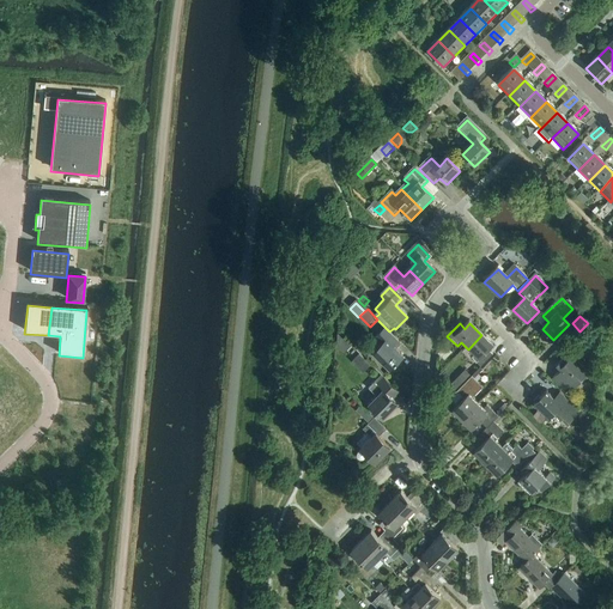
[(394,348),(399,343),(386,330),(376,340),(383,346),(374,355),(390,372),(404,359),(394,348)]
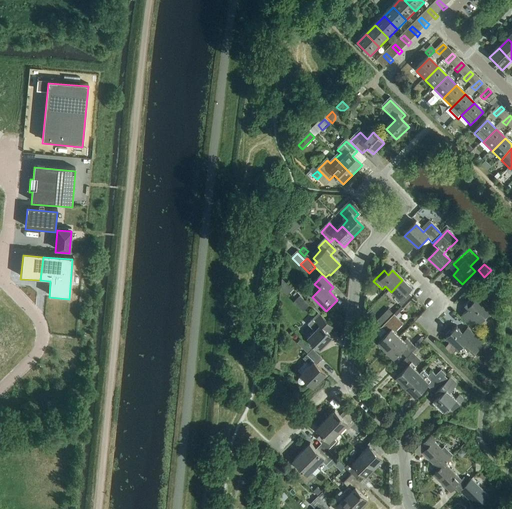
[(402,280),(391,292),(397,297),(393,300),(402,309),(412,298),(408,294),(412,290),(402,280)]
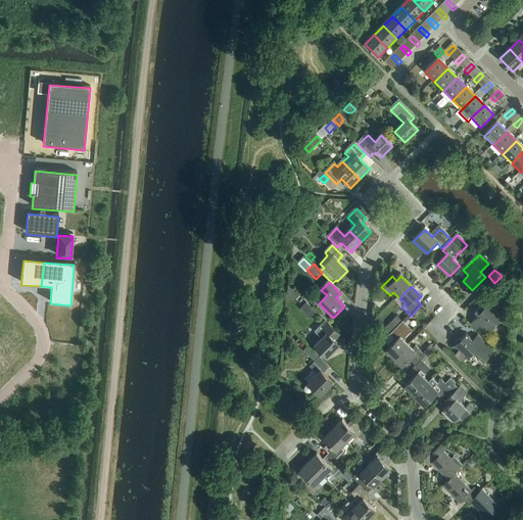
[(294,304),(299,298),(295,294),(289,299),(294,304)]
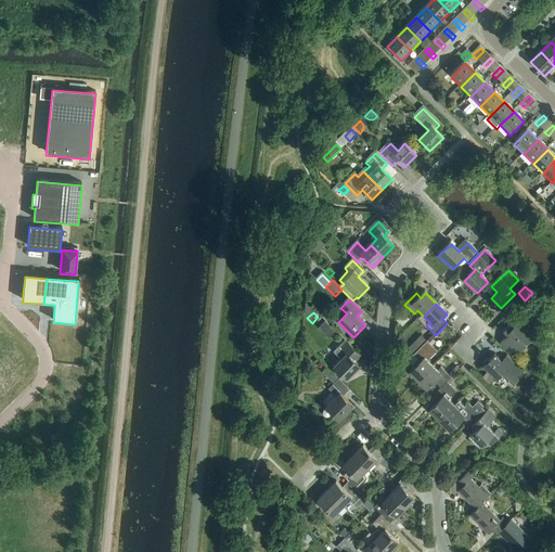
[(407,313),(400,320),(407,326),(413,319),(407,313)]
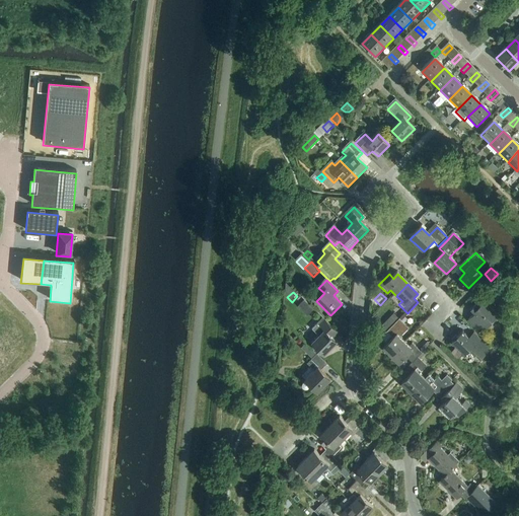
[(468,322),(477,333),(484,326),(487,329),(499,317),(487,304),(489,301),(485,297),(471,311),(475,315),(468,322)]
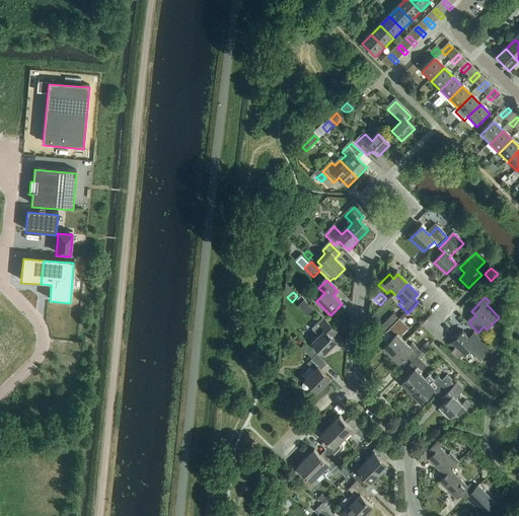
[(307,300),(301,307),(310,316),(317,309),(307,300)]
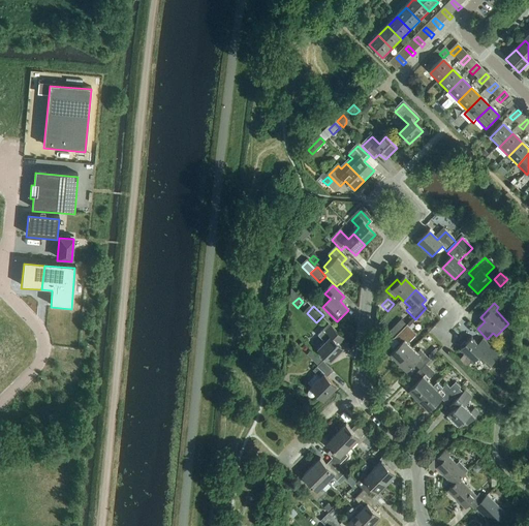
[(391,357),(399,365),(413,351),(408,346),(417,337),(411,332),(415,329),(412,326),(416,321),(415,320),(413,320),(399,336),(394,340),(401,346),(391,357)]
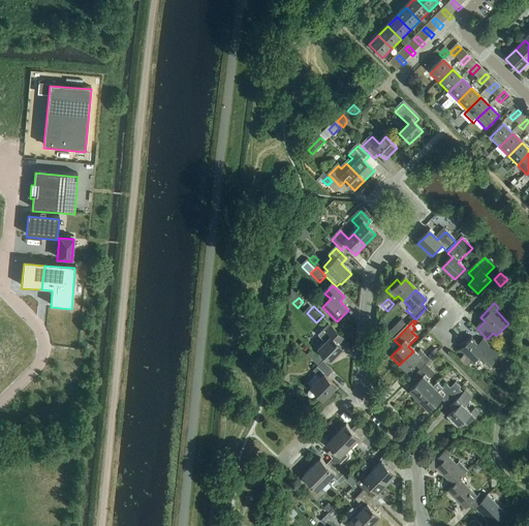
[(331,364),(344,350),(338,344),(343,339),(330,326),(318,337),(325,344),(318,351),(331,364)]
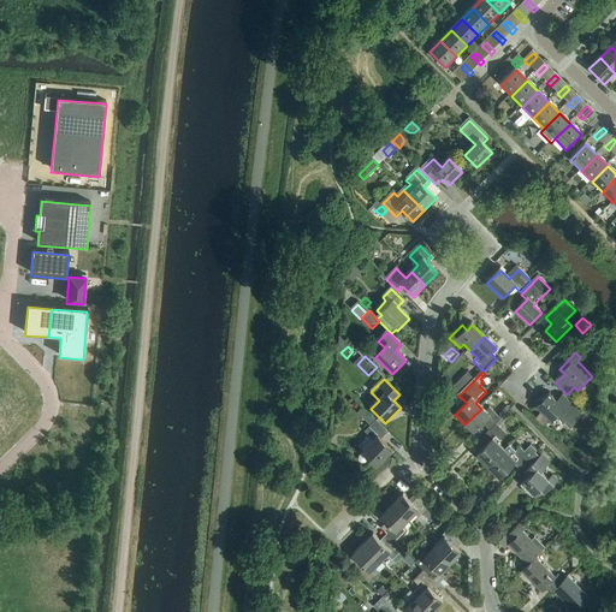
[(458,396),(465,391),(457,385),(451,391),(457,397),(458,396)]
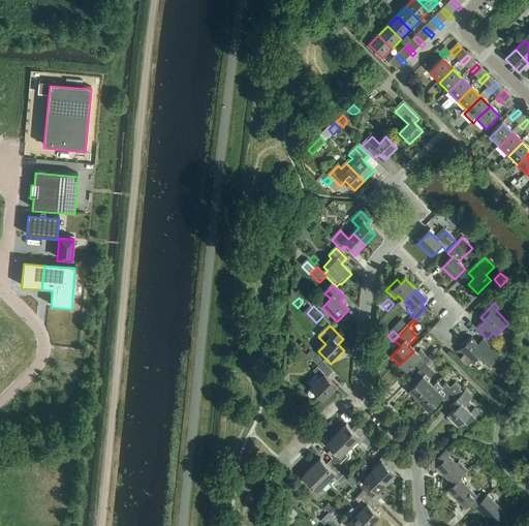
[(485,364),(490,368),(500,358),(484,341),(478,346),(472,340),(461,351),(473,365),(479,359),(485,364)]
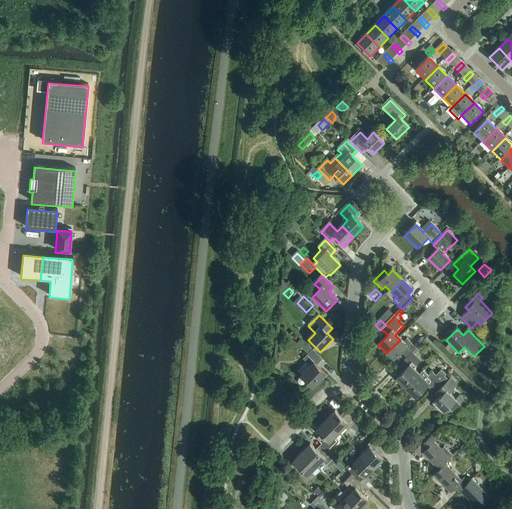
[(401,354),(407,360),(413,354),(417,350),(407,341),(404,344),(400,340),(386,353),(394,361),(401,354)]
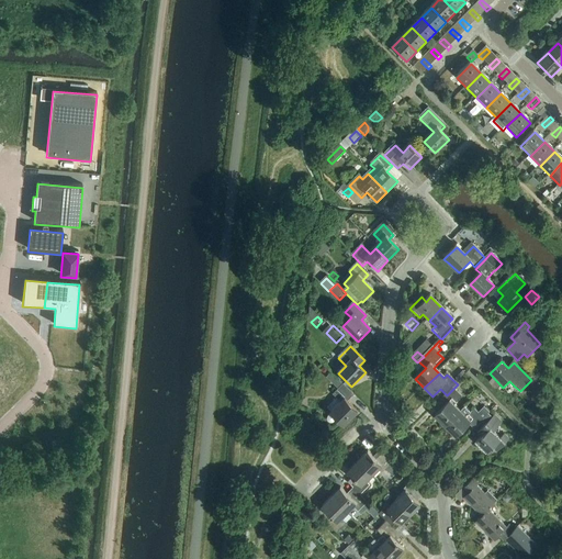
[(333,397),(341,404),(332,414),(332,415),(328,418),(327,420),(327,421),(327,422),(327,423),(328,424),(329,425),(332,426),(333,425),(335,424),(338,421),(345,427),(358,413),(348,403),(355,397),(344,386),(333,397)]
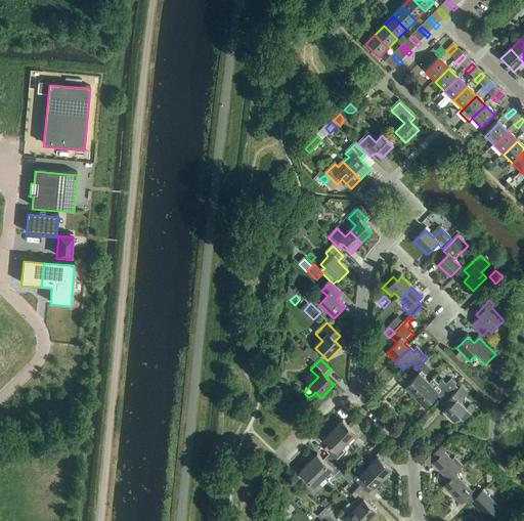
[(405,389),(416,399),(430,385),(424,379),(431,372),(423,362),(417,368),(412,373),(418,378),(405,389)]
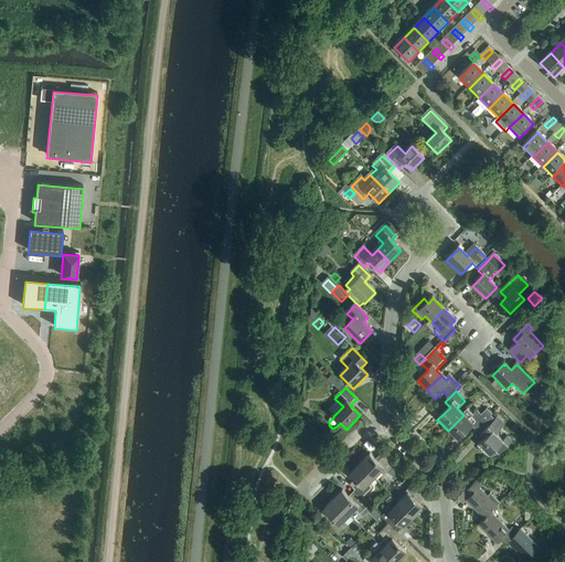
[(464,415),(448,431),(458,441),(471,427),(476,433),(492,416),(487,411),(481,416),(477,413),(469,421),(464,415)]
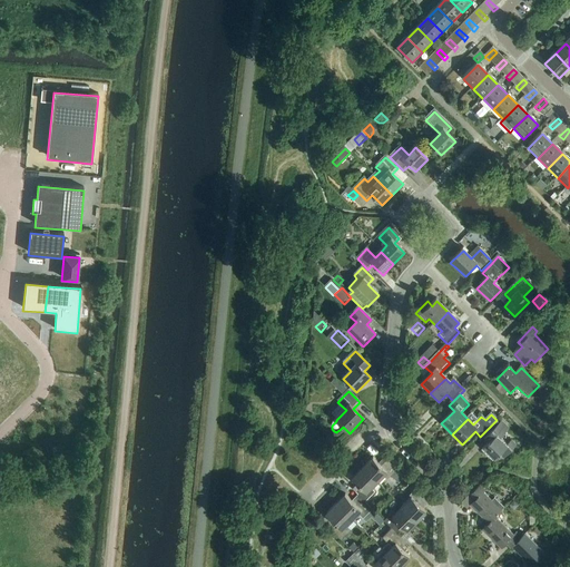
[(537,428),(543,434),(552,424),(546,419),(537,428)]
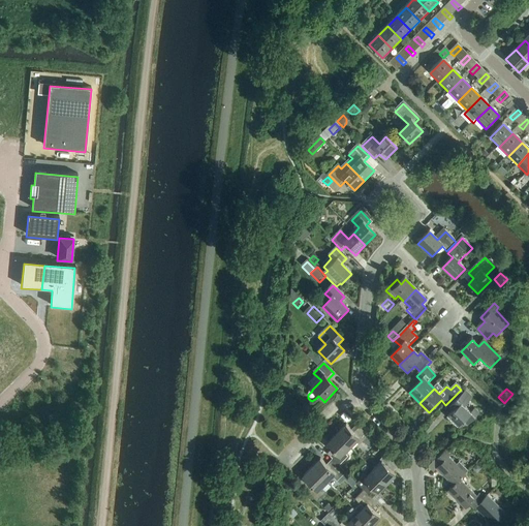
[(454,412),(447,419),(458,429),(464,423),(469,426),(479,415),(475,410),(471,414),(465,408),(473,400),(465,393),(449,409),(454,412)]
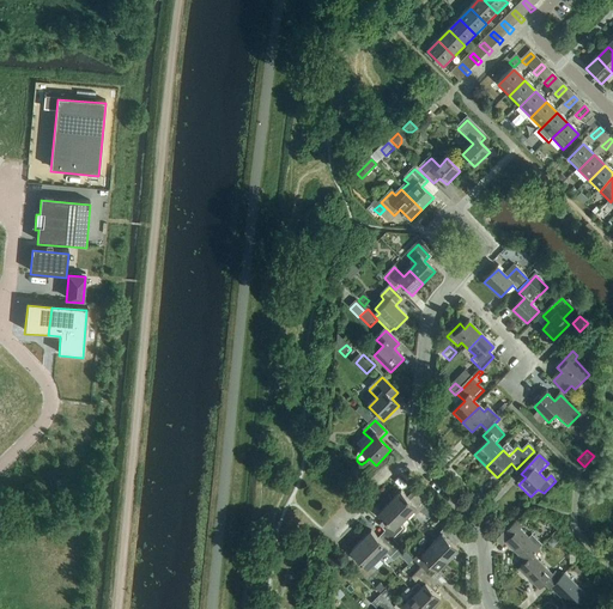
[(401,494),(390,505),(406,521),(413,513),(417,518),(422,513),(428,521),(434,515),(413,494),(407,500),(401,494)]
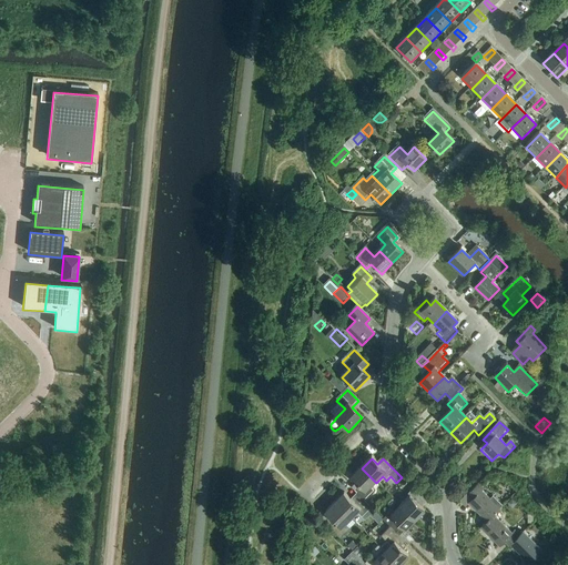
[(357,495),(365,502),(374,493),(371,488),(376,483),(362,468),(352,478),(357,484),(352,490),(357,495)]
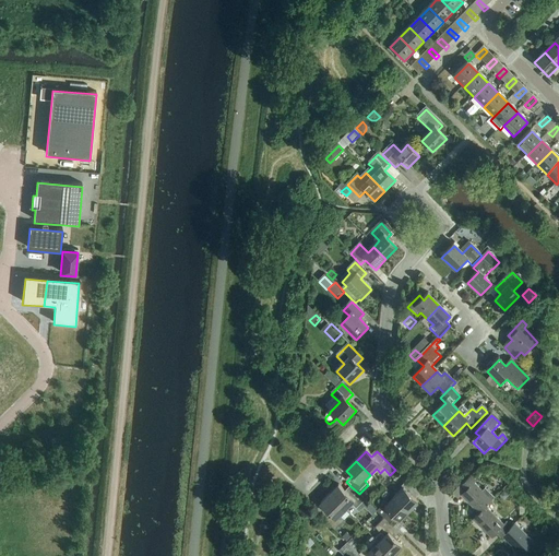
[(462,497),(479,516),(480,516),(486,509),(496,500),(485,491),(483,493),(474,485),(476,483),(472,477),(462,488),(466,493),(462,497)]
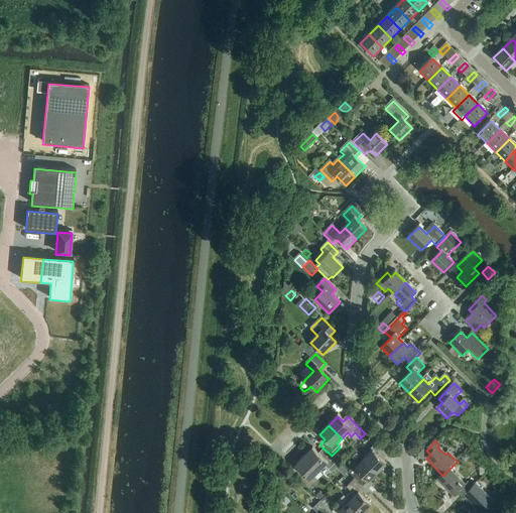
[(373,452),(364,461),(378,474),(386,465),(383,462),(388,457),(377,444),(371,451),(373,452)]
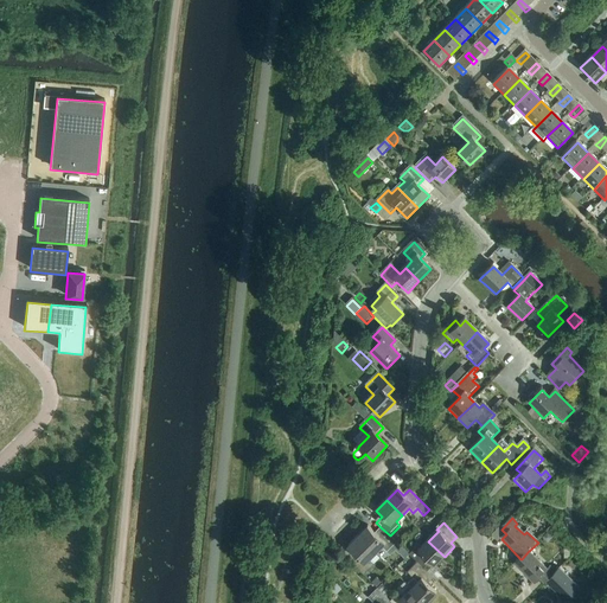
[(368,528),(358,539),(375,556),(382,549),(387,555),(397,544),(390,536),(382,528),(375,536),(368,528)]
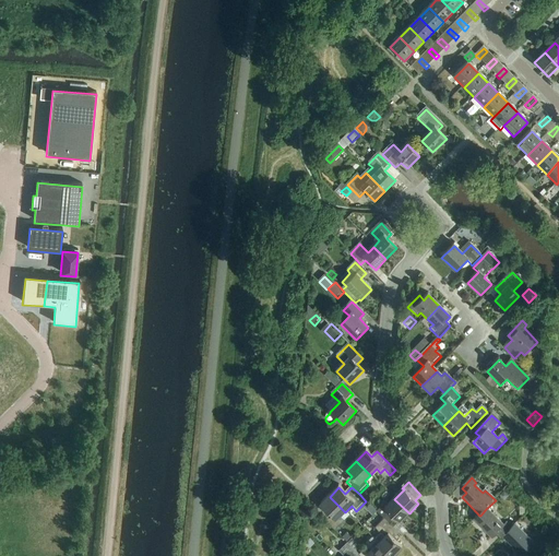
[(345,512),(330,497),(321,506),(326,511),(321,518),(335,532),(345,522),(340,518),(345,512)]
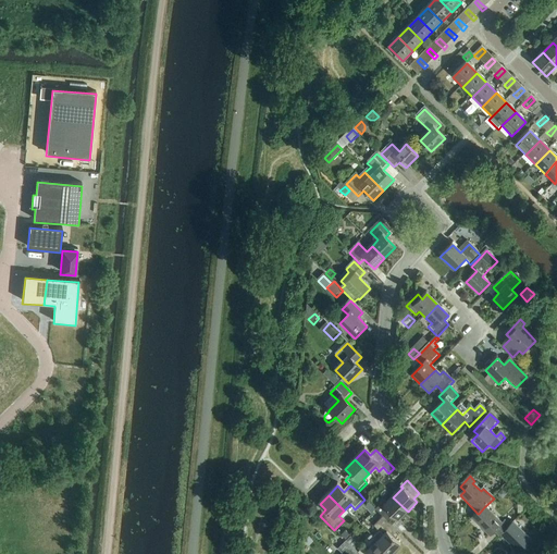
[(376,511),(383,518),(388,524),(395,517),(398,521),(399,520),(400,521),(401,521),(407,516),(407,514),(406,513),(408,512),(393,497),(384,506),(382,505),(376,511)]
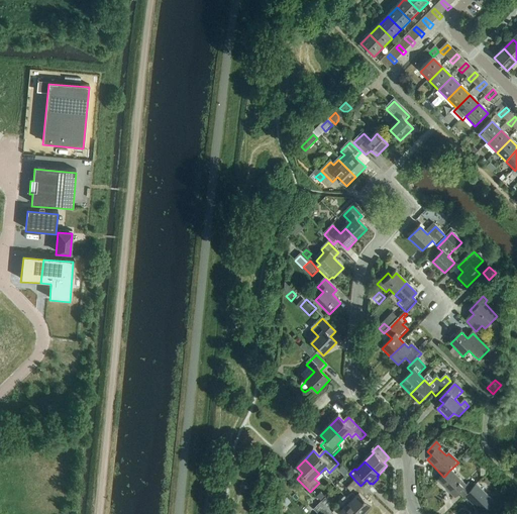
[(463,499),(466,498),(464,498),(473,490),(469,486),(467,488),(449,471),(444,477),(443,477),(438,482),(455,499),(459,495),(463,499)]
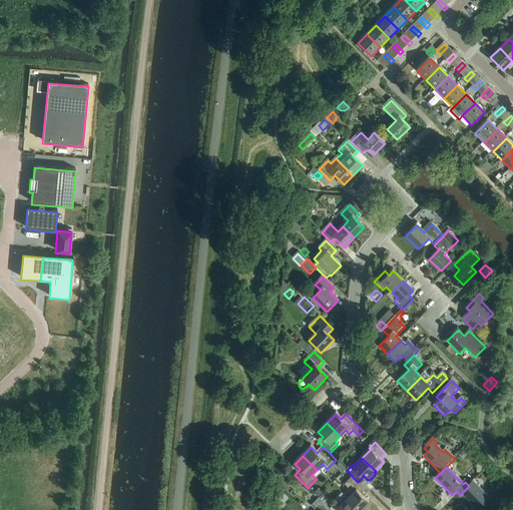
[(353,494),(348,500),(357,509),(363,509),(370,503),(365,499),(361,495),(366,490),(358,482),(353,477),(345,486),(353,494)]
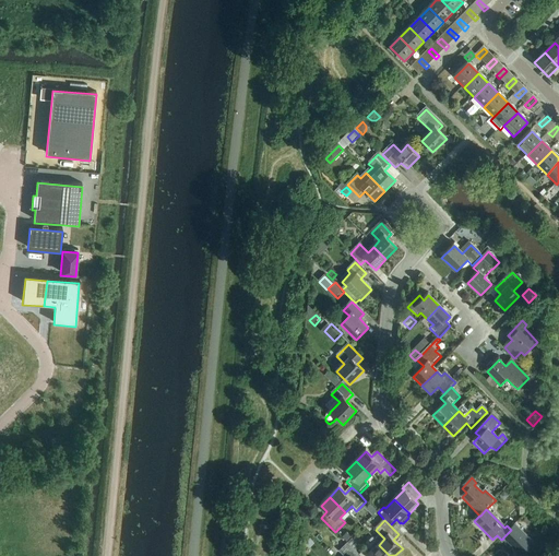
[(502,539),(503,539),(520,555),(524,555),(526,552),(528,555),(533,555),(542,545),(537,541),(534,544),(515,525),(511,530),(502,539)]
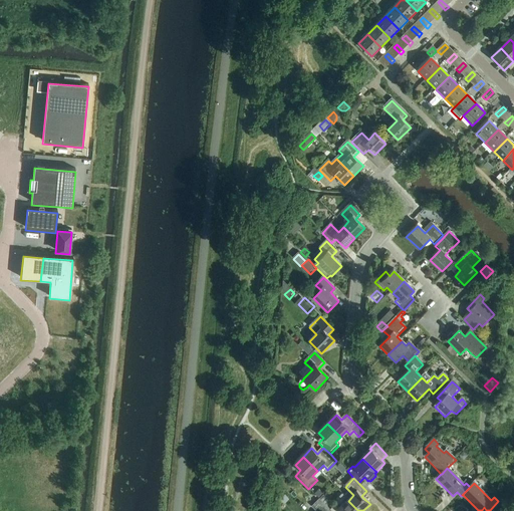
[(339,503),(331,510),(357,510),(348,501),(342,495),(337,501),(339,503)]
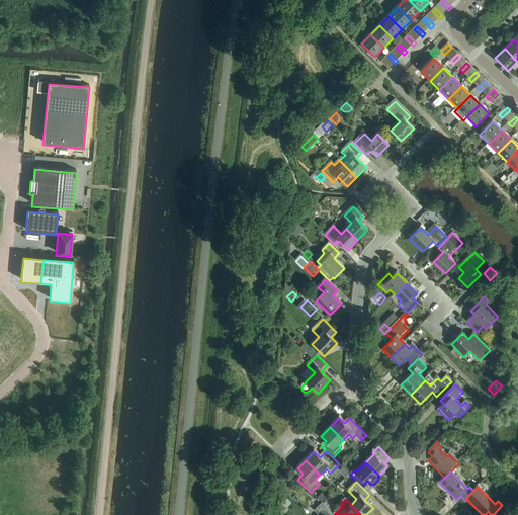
[(287,510),(291,505),(287,501),(283,506),(287,510)]
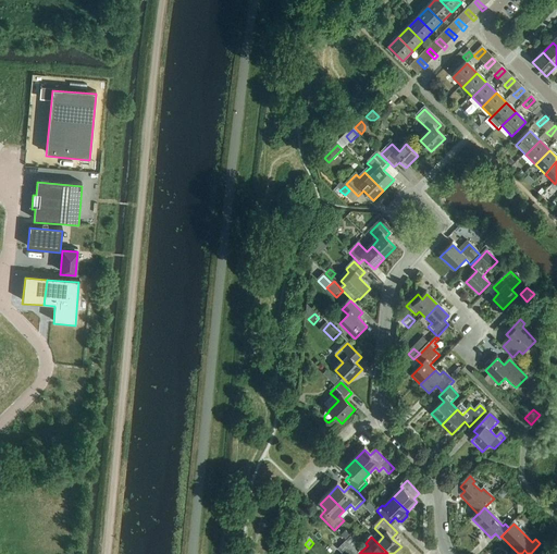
[(357,553),(346,543),(338,551),(341,553),(357,553)]
